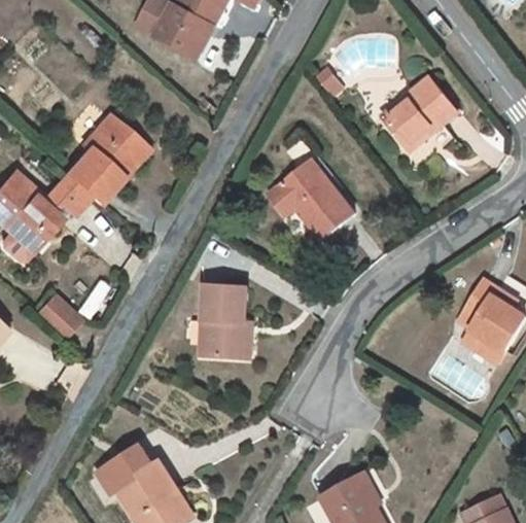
[(165,0),(148,29),(154,33),(173,0),(165,0)]
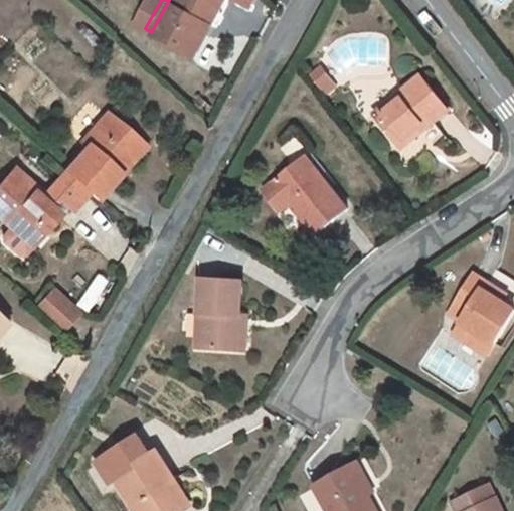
[(244,0),(248,2),(249,0),(176,0),(175,2),(172,0),(169,0),(151,32),(185,50),(203,19),(209,21),(220,0),(244,0)]
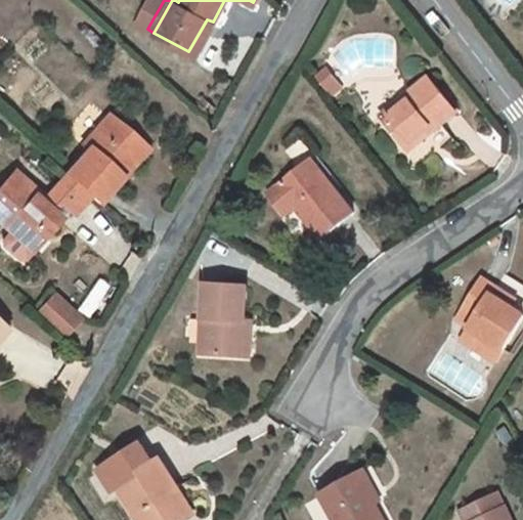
[(207,19),(188,51),(194,54),(213,22),(207,19)]
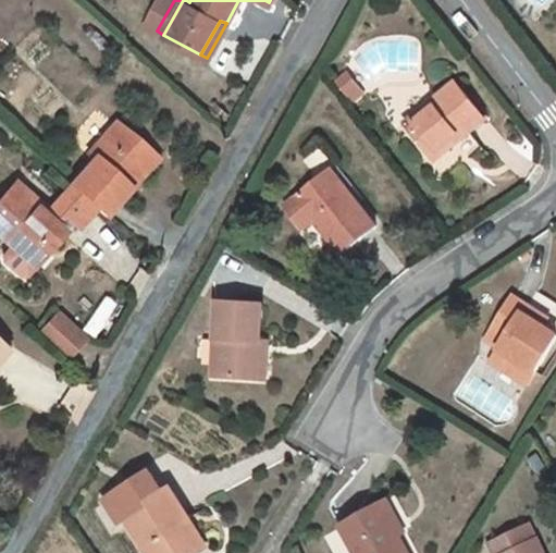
[(336,81),(347,94),(356,86),(345,73),(336,81)]
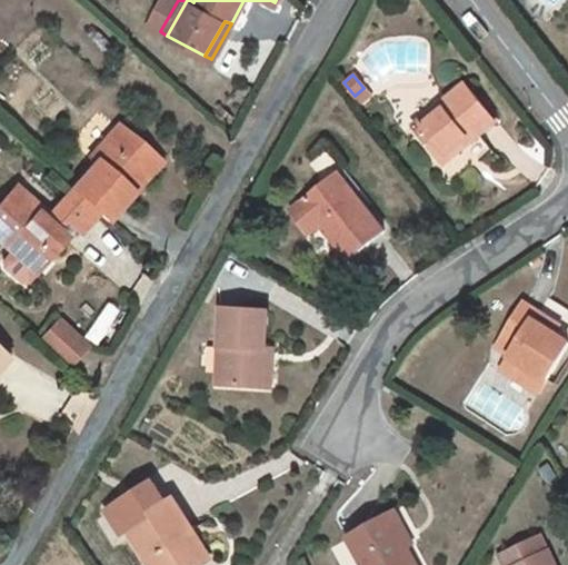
[(465,81),(412,122),(445,161),(497,120),(465,81)]
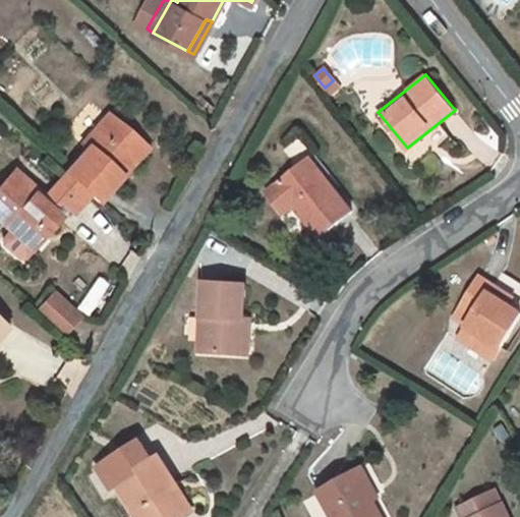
[(333,80),(325,88),(328,92),(337,85),(333,80)]
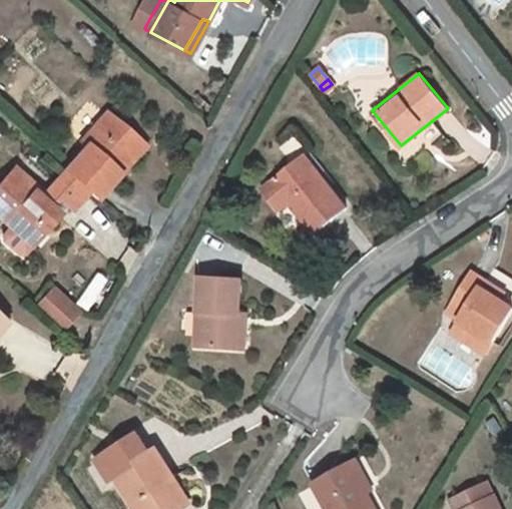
[(67,204),(71,207),(87,189),(95,197),(118,172),(114,167),(124,156),(124,146),(134,135),(106,110),(81,139),(86,144),(63,169),(45,190),(42,192),(52,200),(49,205),(58,213),(67,204)]
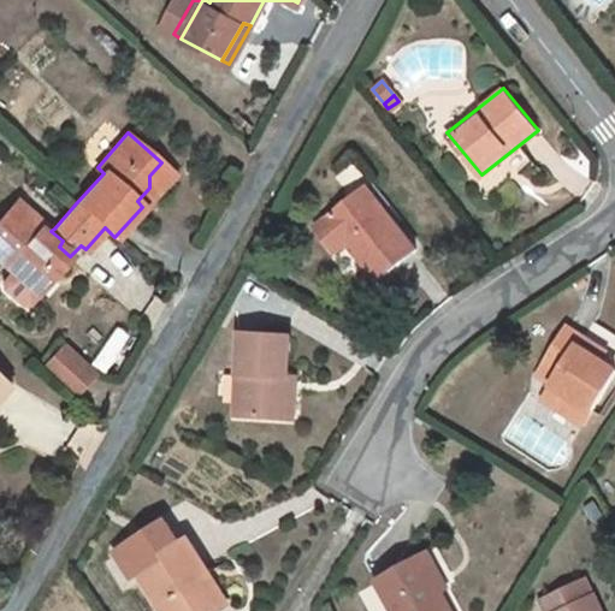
[(137,201),(142,207),(172,172),(161,162),(149,176),(149,188),(137,201)]
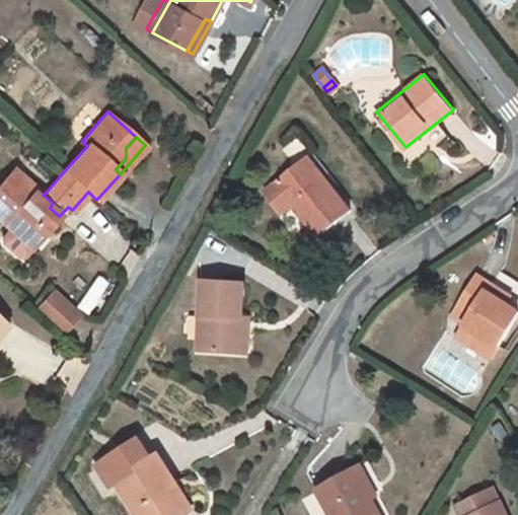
[(282,211),(292,202),(318,232),(349,207),(306,155),(264,190),(282,211)]
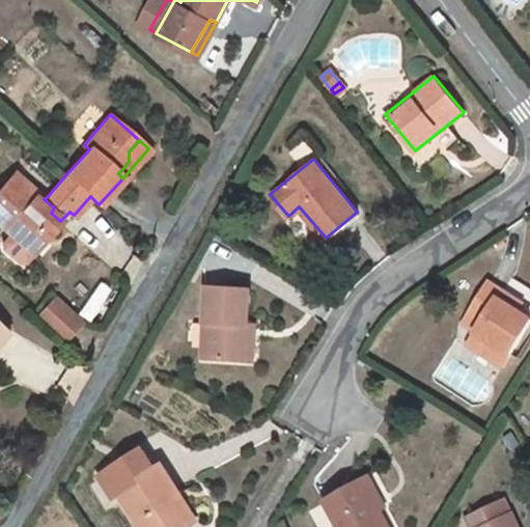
[(39,229),(47,236),(60,221),(51,213),(30,194),(34,190),(15,171),(0,188),(0,224),(10,233),(3,241),(4,247),(14,254),(19,254),(25,246),(39,229)]
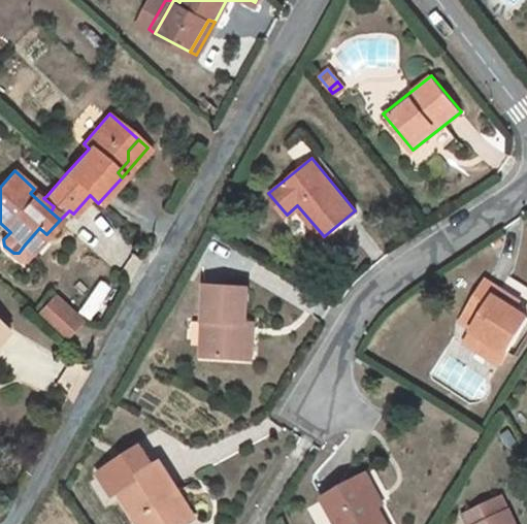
[(46,196),(35,187),(34,189),(30,193),(51,211),(54,206),(43,198),(46,196)]
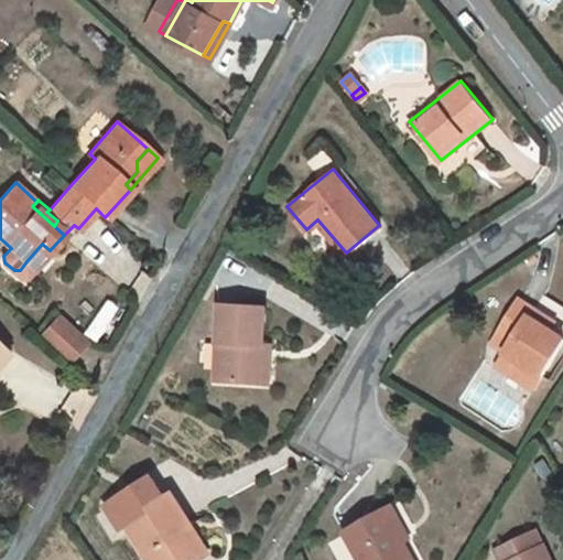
[(26,261),(34,268),(50,250),(42,244),(26,261)]
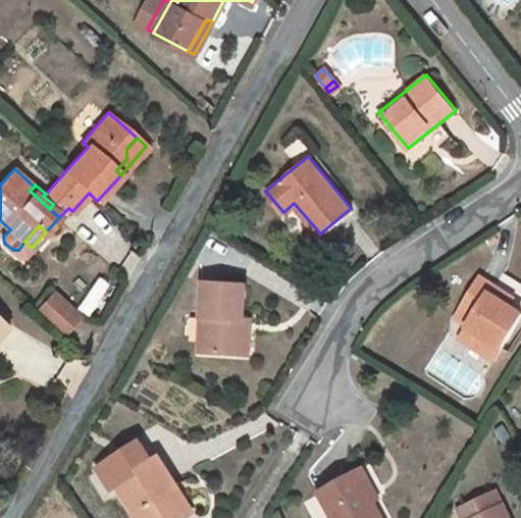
[(511,295),(479,274),(461,305),(454,315),(467,324),(459,337),(493,358),(502,345),(520,314),(520,310),(507,301),(511,295)]
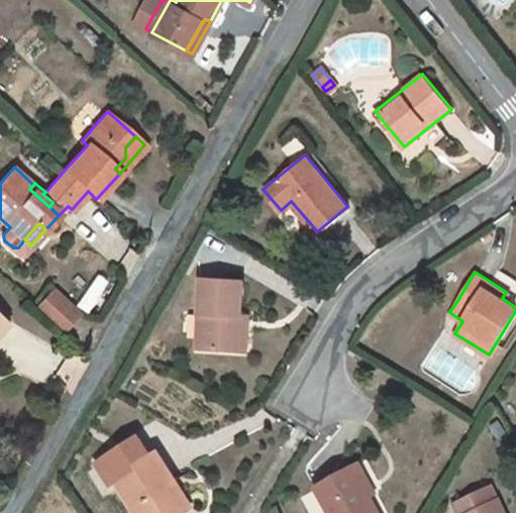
[(242,279),(202,277),(199,346),(239,348),(240,313),(242,279)]
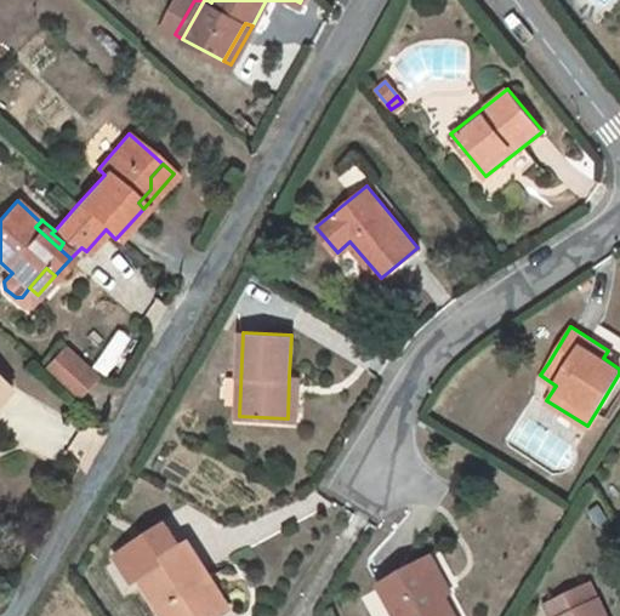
[(64,349),(45,372),(74,398),(94,376),(64,349)]
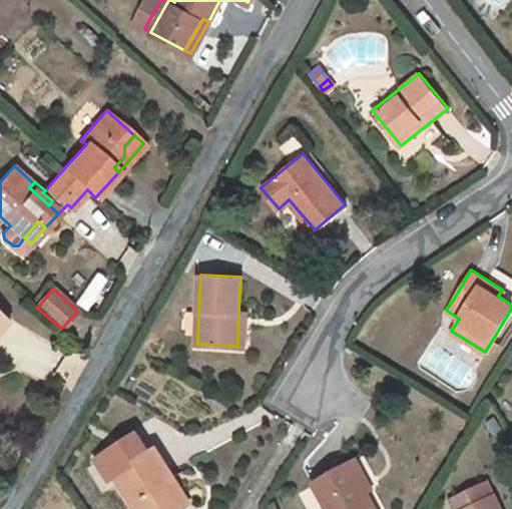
[(238,311),(237,346),(244,347),(246,311),(238,311)]
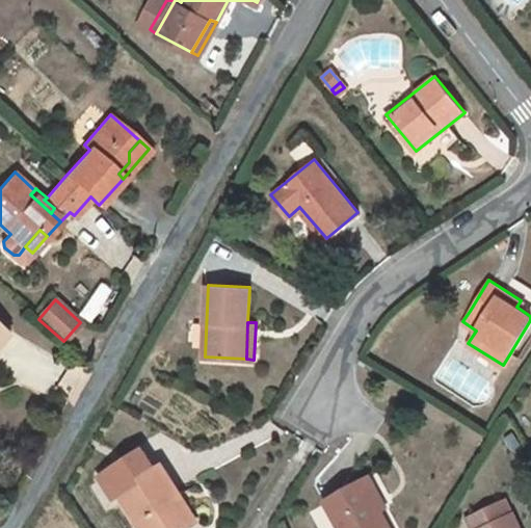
[(112,496),(118,493),(155,470),(142,449),(100,475),(112,496)]
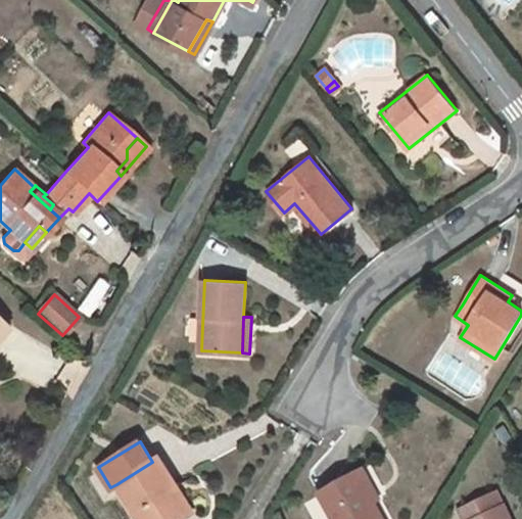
[(116,484),(139,518),(181,518),(187,516),(171,490),(177,485),(158,458),(152,462),(116,484)]
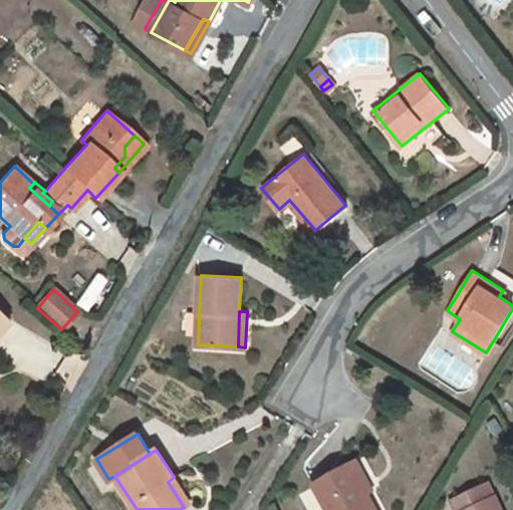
[(373,487),(357,457),(349,461),(365,491),(373,487)]
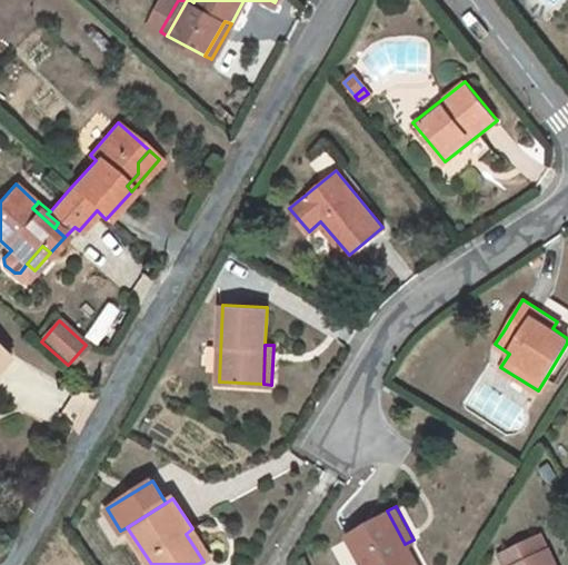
[(347,535),(364,564),(417,564),(405,544),(387,511),(346,533),(347,535)]
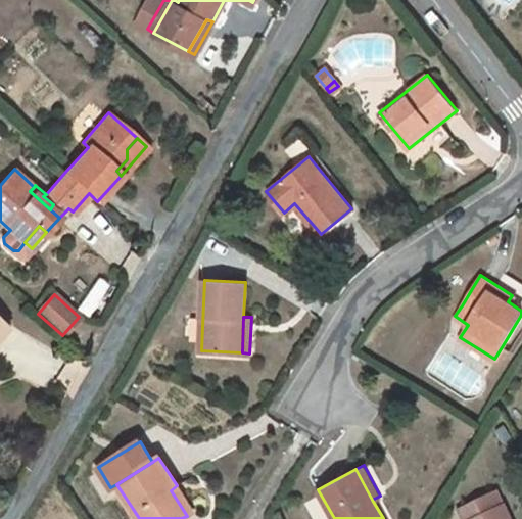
[(171,490),(187,516),(194,512),(177,485),(171,490)]
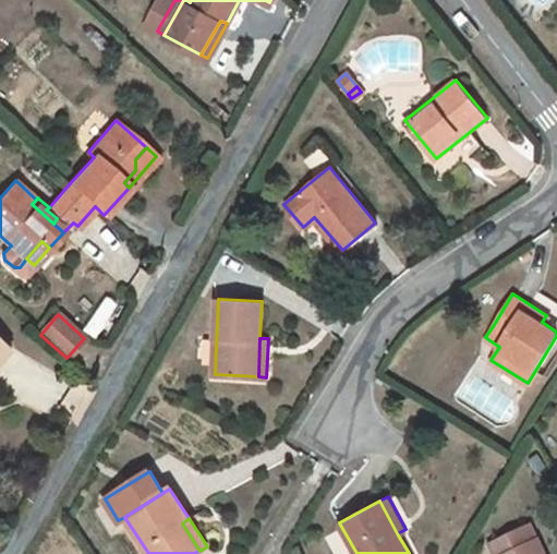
[(493,553),(545,553),(530,521),(487,540),(493,553)]
